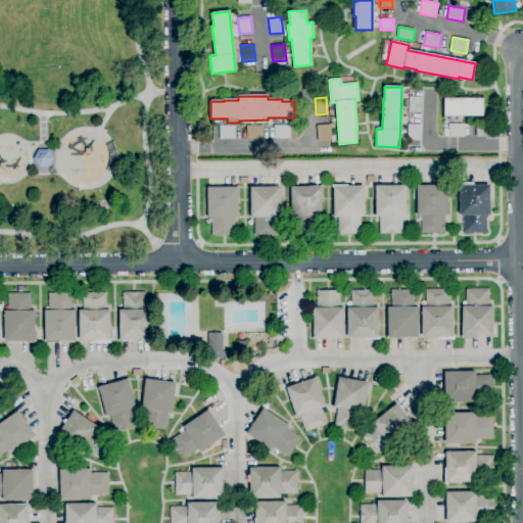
[(421,113),(409,112),(409,97),(422,97),(421,113)]
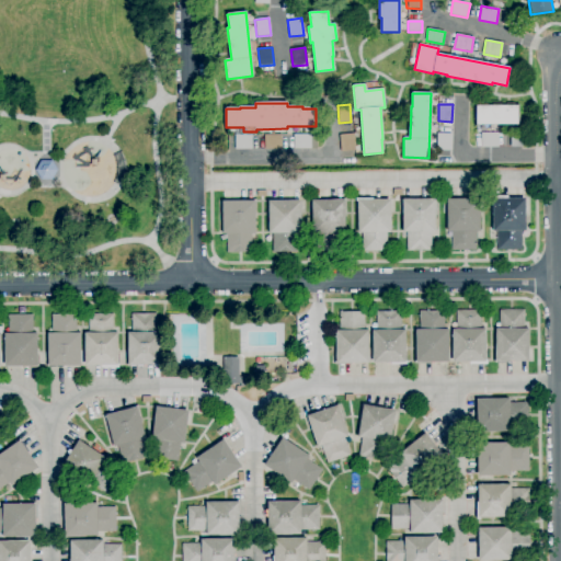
[(517,124),(477,125),(477,106),(517,106),(517,124)]
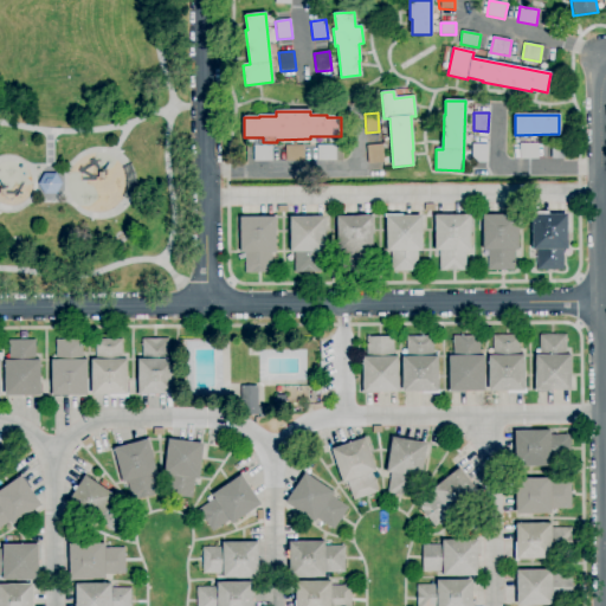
[(520,160),(520,144),(537,143),(539,159),(520,160)]
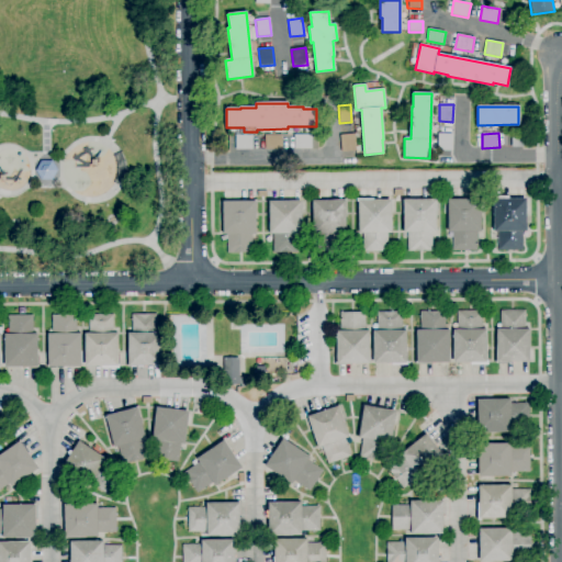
[(512,147),(512,133),(523,133),(524,147),(512,147)]
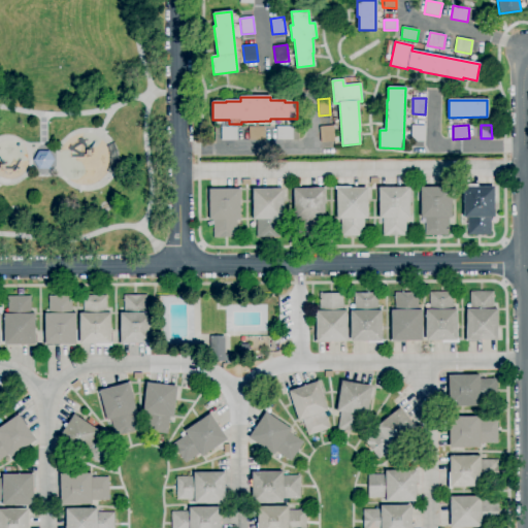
[(321,143),(320,127),(333,126),(334,141),(321,143)]
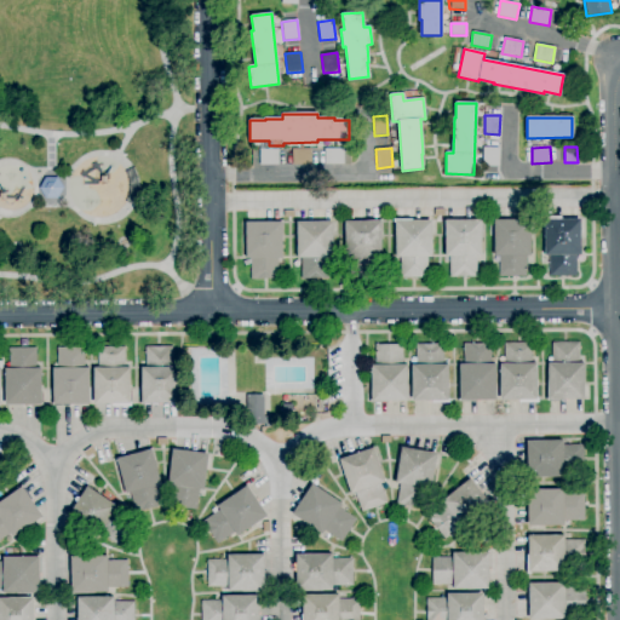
[(498,167),(482,166),(483,148),(499,148),(498,167)]
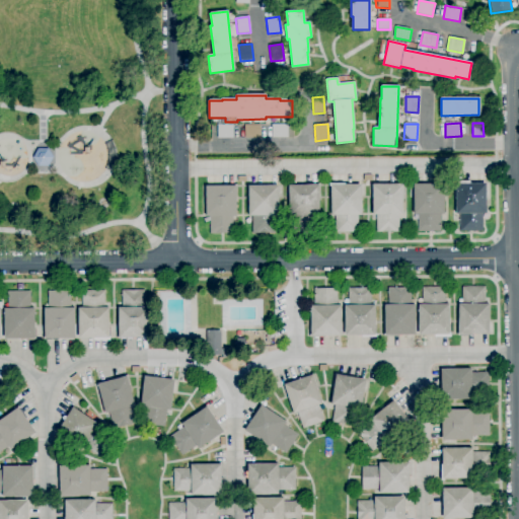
[(217,139),(217,125),(233,125),(233,138),(217,139)]
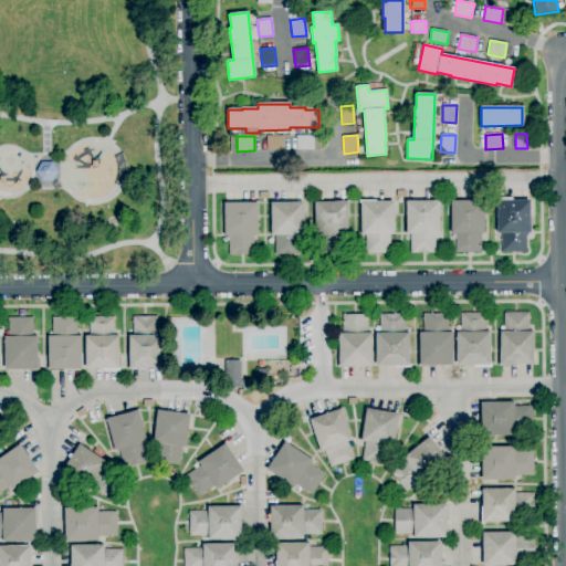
[(266,150),(266,136),(284,136),(284,150),(266,150)]
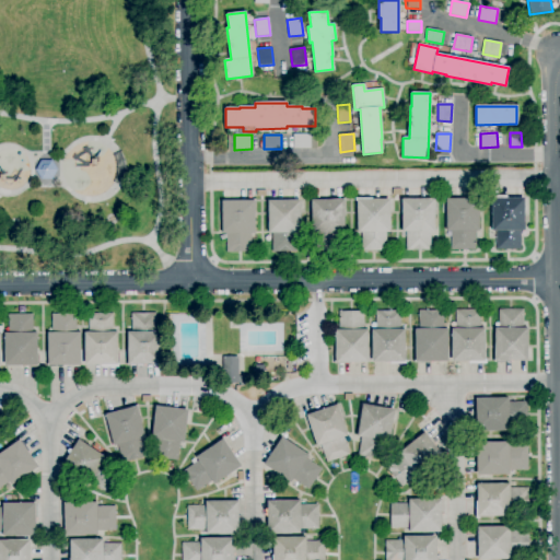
[(293,149),(293,135),(311,135),(311,149),(293,149)]
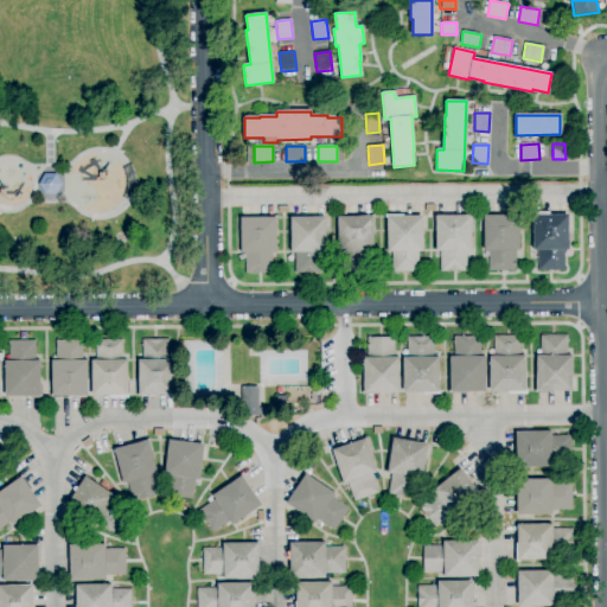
[(44,195),(38,185),(44,174),(56,174),(62,184),(56,195),(44,195)]
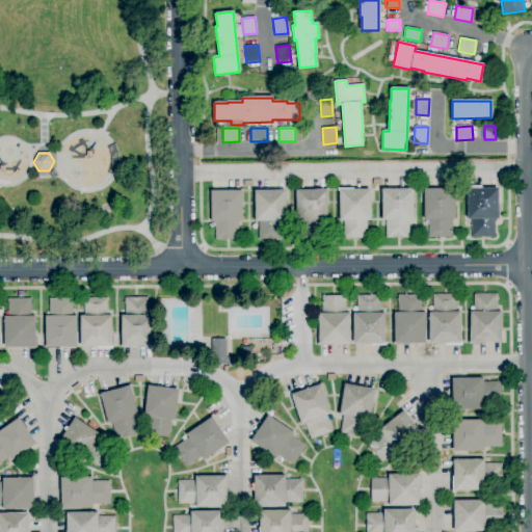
[(495,237),(471,237),(471,219),(467,219),(467,186),(482,186),(482,188),(498,188),(498,219),(495,219),(495,237)]
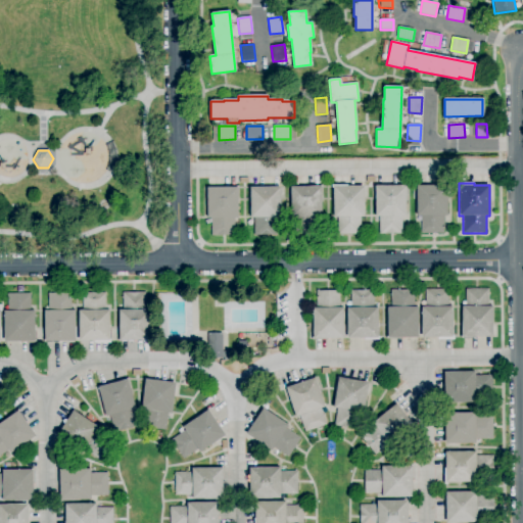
[(338,235),(337,217),(334,217),(333,188),(331,188),(331,185),(347,185),(347,186),(364,186),(365,217),(361,217),(361,234),(338,235)]
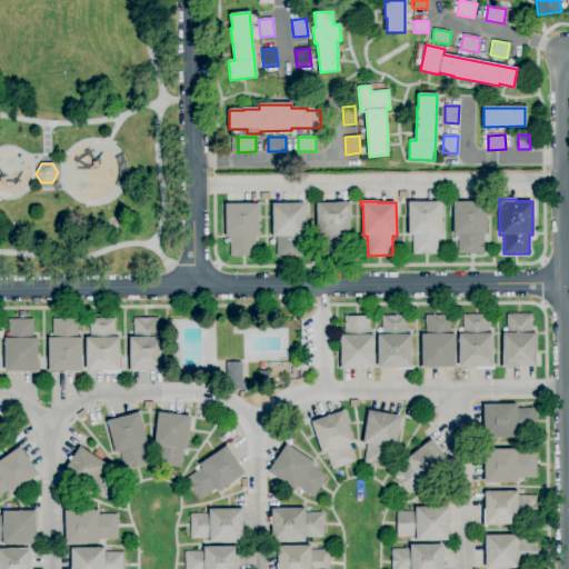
[(413,255),(412,236),(409,236),(408,202),(441,202),(441,236),(438,236),(438,255),(413,255)]
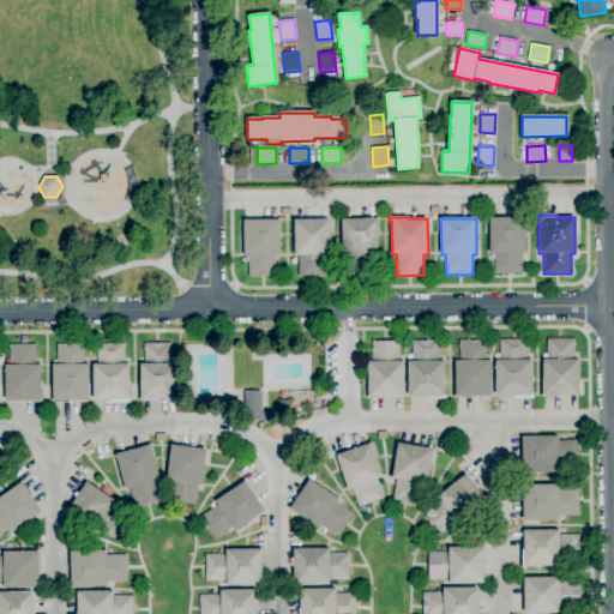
[(522,275),(494,274),(494,253),(489,253),(489,218),(525,218),(525,254),(522,254),(522,275)]
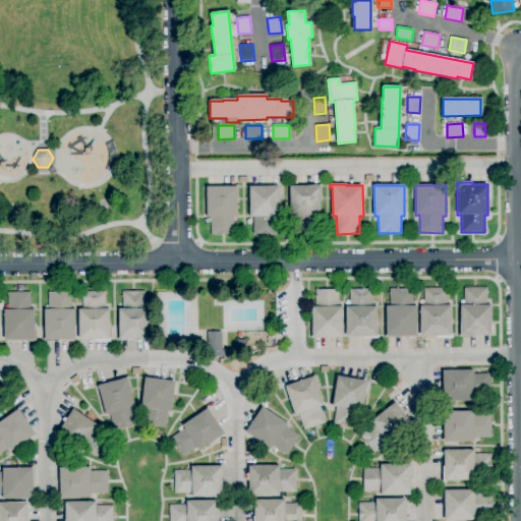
[(253,234),(253,217),(249,217),(249,187),(280,186),(280,217),(275,217),(276,234),(253,234)]
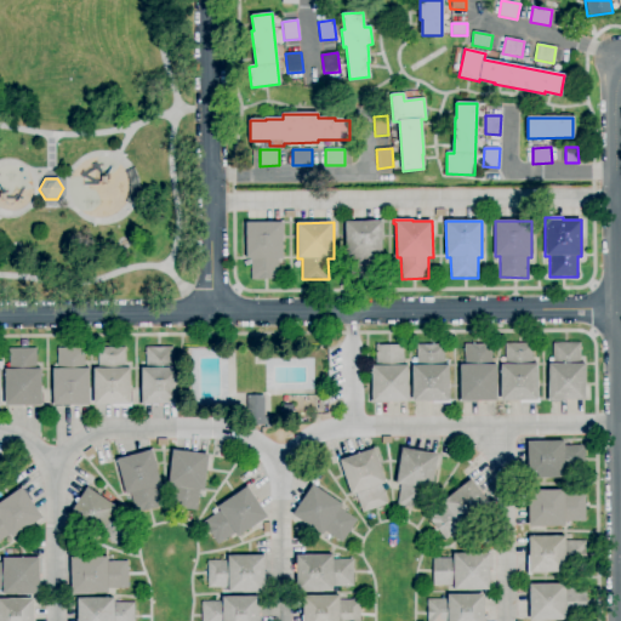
[(354,279),(354,258),(346,258),(346,222),(382,222),(382,257),(374,258),(374,279),(354,279)]
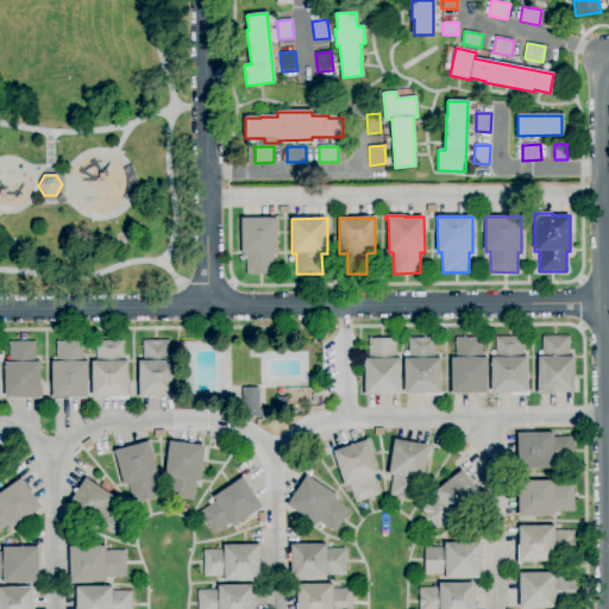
[(246,275),(246,255),(242,255),(242,219),(277,219),(277,253),(272,253),(272,274),(246,275)]
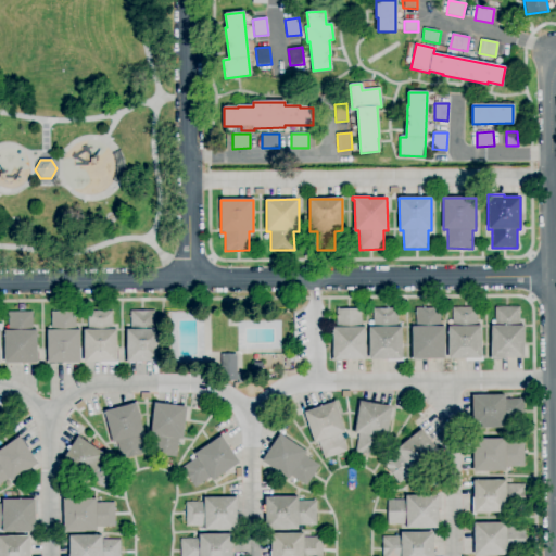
[(482,361),(467,362),(467,359),(449,359),(449,327),(453,327),(452,308),(477,307),(477,326),(481,326),(481,357),(482,357),(482,361)]
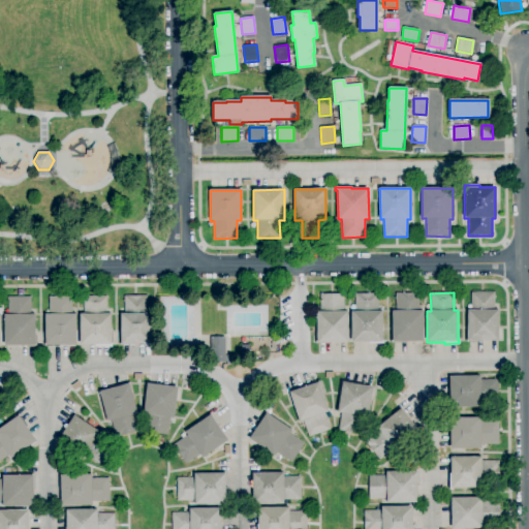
[(499,341),(468,341),(467,310),(471,310),(471,292),(494,292),(494,310),(498,310),(499,341)]
